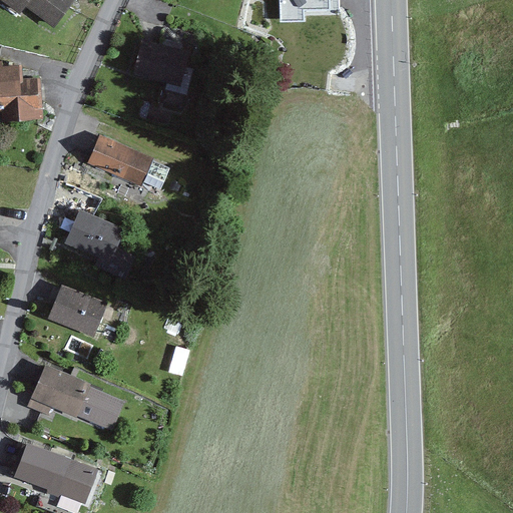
[(0,0),(19,14),(25,6),(56,28),(75,0),(0,0)]
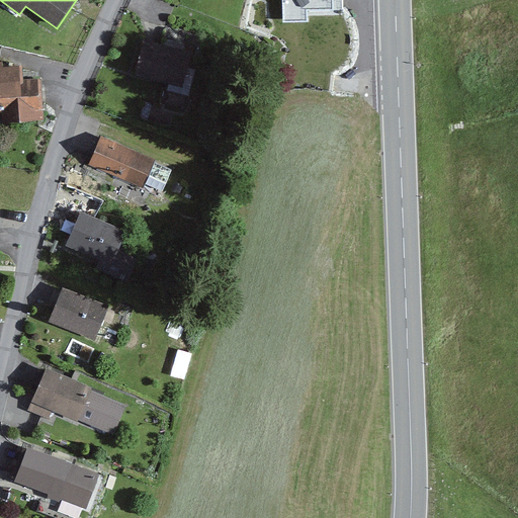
[(342,0),(283,0),(284,21),(309,21),(309,11),(343,10),(342,0)]
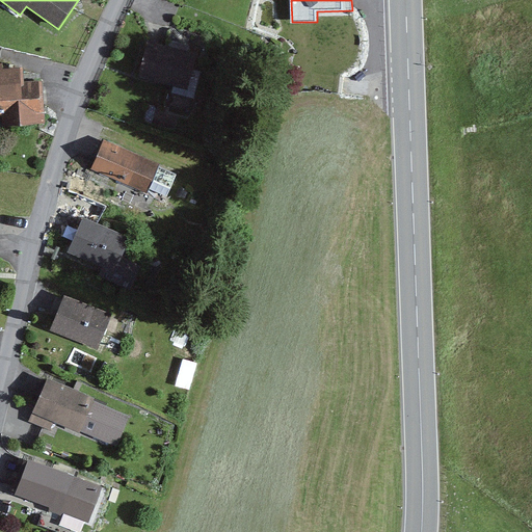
[(197,53),(148,42),(139,78),(175,86),(173,92),(194,98),(201,72),(193,70),(197,53)]
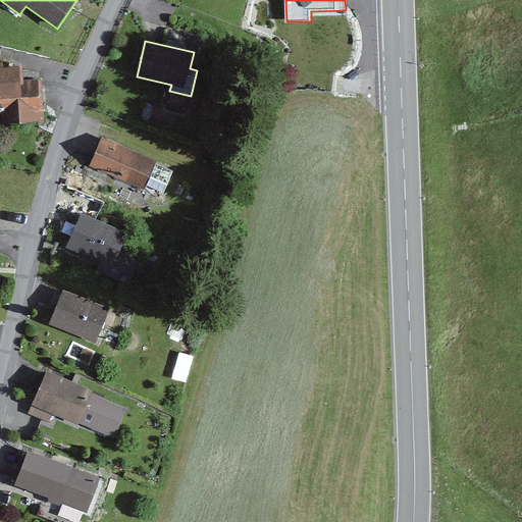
[(0,112),(6,112),(6,120),(43,118),(41,81),(24,82),(23,66),(5,66),(4,61),(0,60),(0,112)]
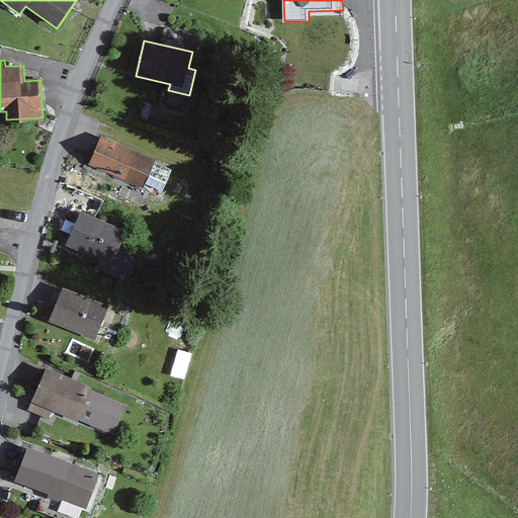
[(155,160),(102,137),(89,165),(142,189),(155,160)]
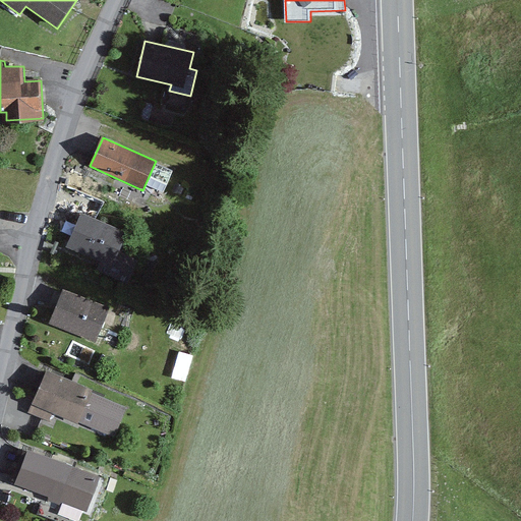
[(127,233),(81,215),(67,247),(113,267),(127,233)]
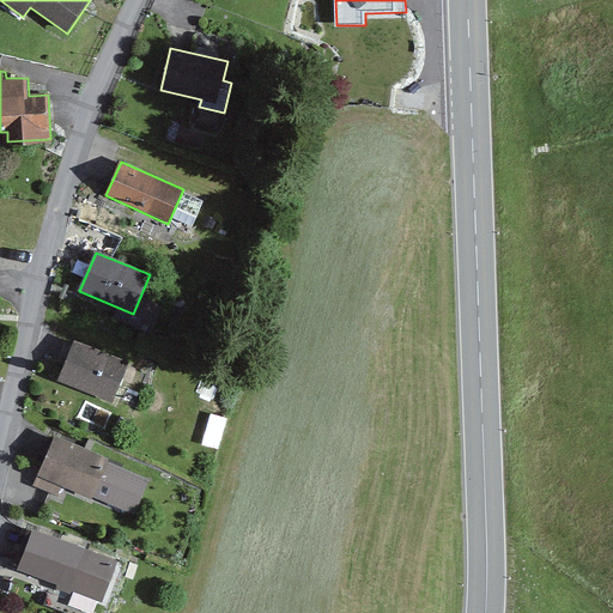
[(134,365),(76,341),(58,384),(116,407),(134,365)]
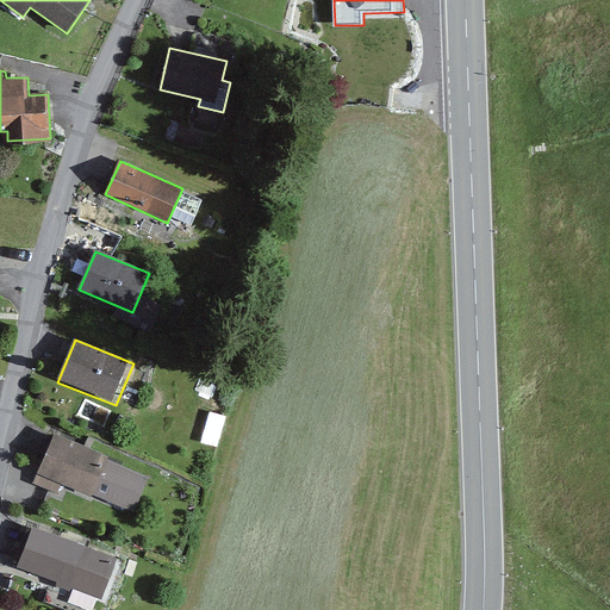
[(205,430),(201,442),(216,446),(219,435),(205,430)]
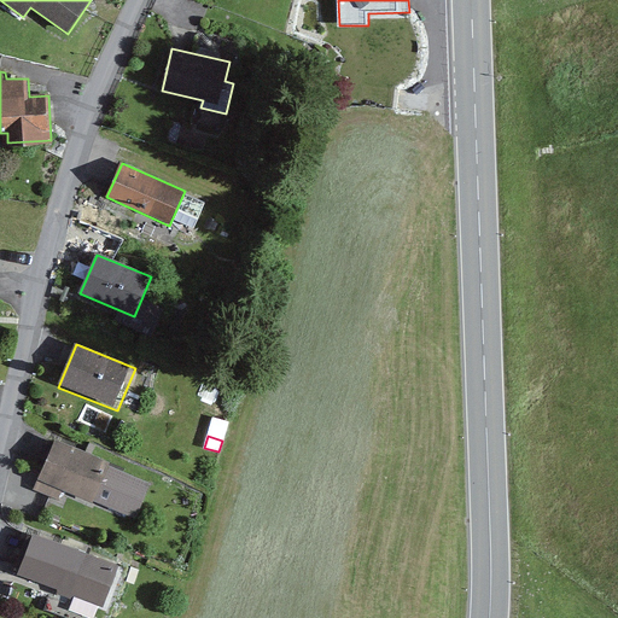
[(152,483),(56,439),(33,491),(58,502),(63,490),(92,503),(93,501),(136,519),(152,483)]
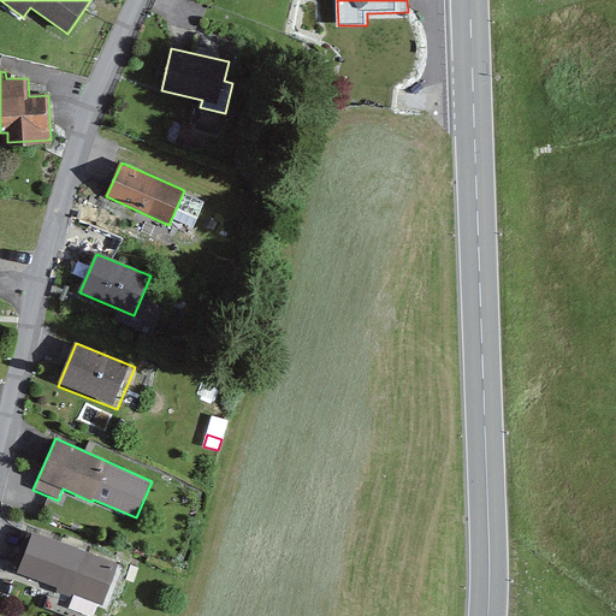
[(118,564),(34,532),(18,573),(102,605),(118,564)]
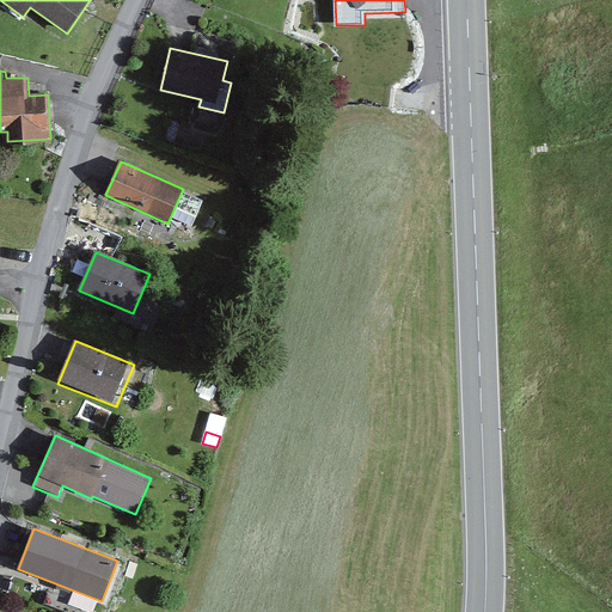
All buildings are outlined.
